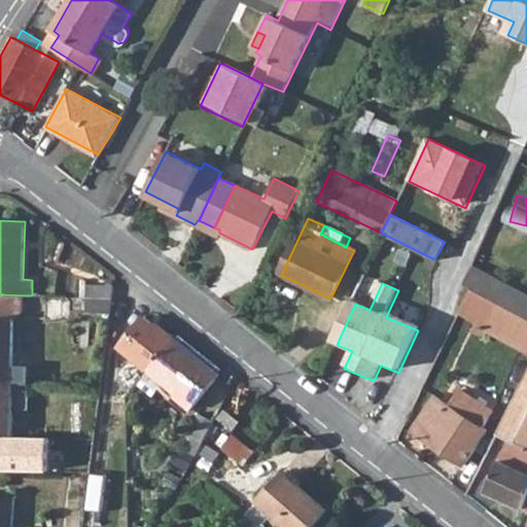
[(86,297),(113,299),(114,285),(86,285),(86,297)]
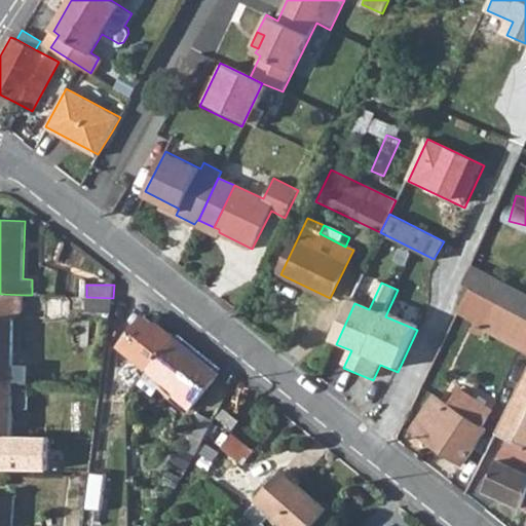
[(0,294),(0,316),(14,317),(25,312),(25,295),(0,294)]
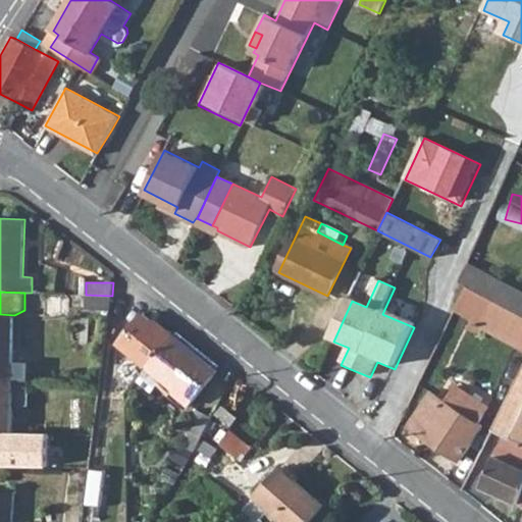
[(86,295),(85,309),(110,309),(112,296),(86,295)]
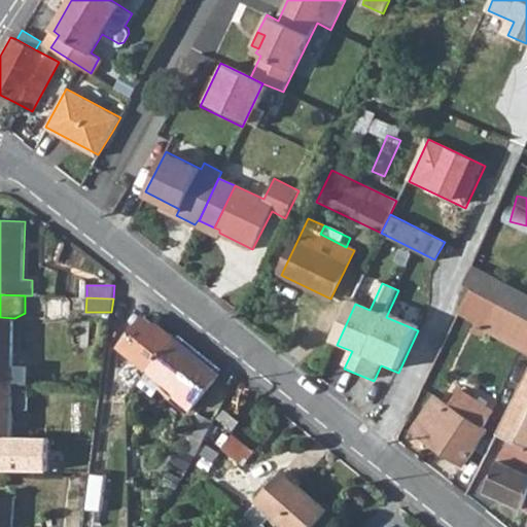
[(485,327),(526,350),(526,318),(498,304),(485,327)]
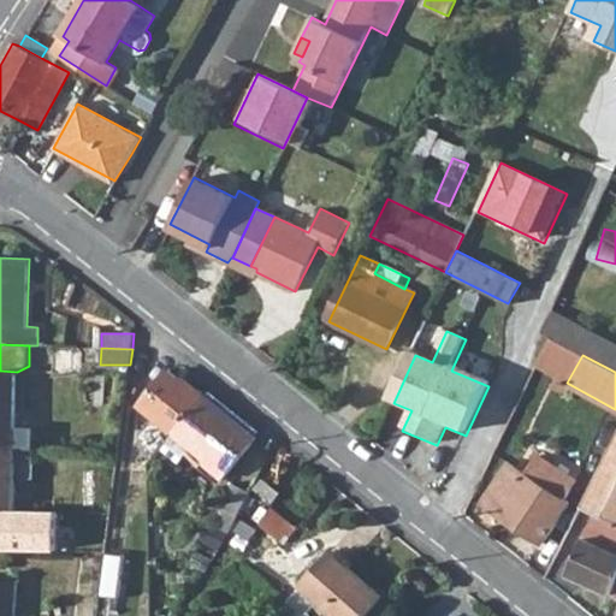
[(0,445),(16,446),(17,372),(0,371),(0,445)]
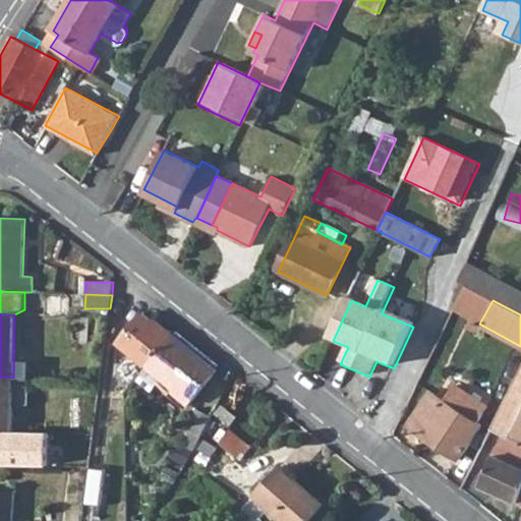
[(147,365),(173,334),(156,321),(154,322),(142,313),(119,344),(147,365)]
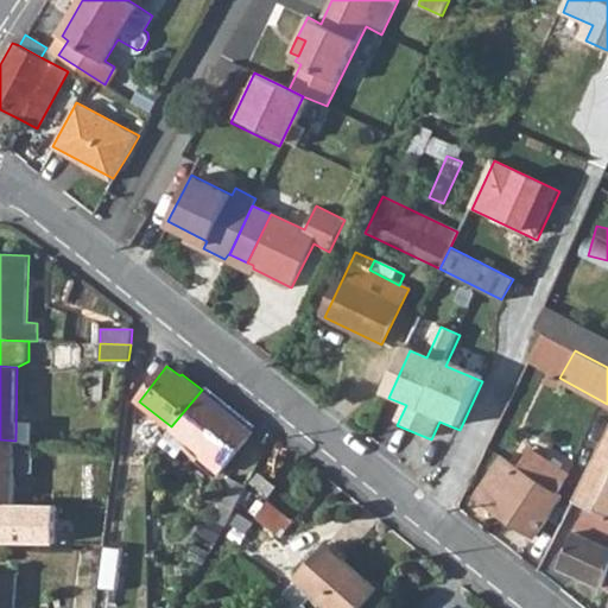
[(189,442),(201,451),(198,454),(219,470),(252,431),(232,416),(229,417),(220,409),(221,405),(202,390),(171,426),(159,442),(177,456),(189,442)]
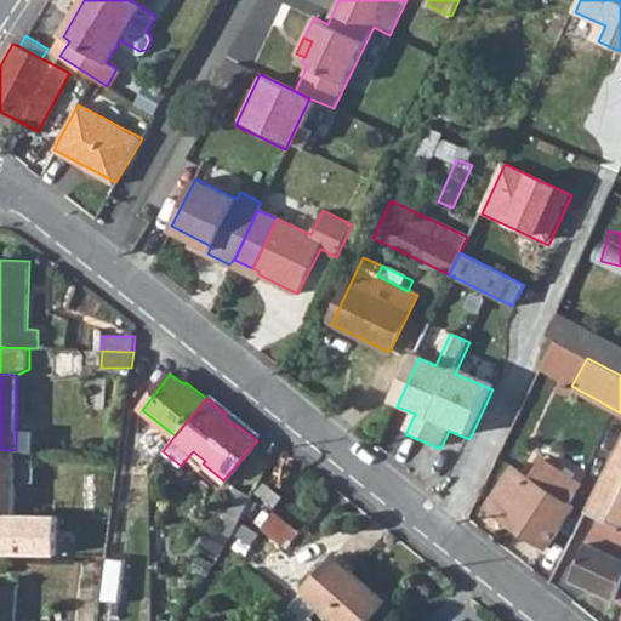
[(620,439),(607,468),(620,474),(620,439)]
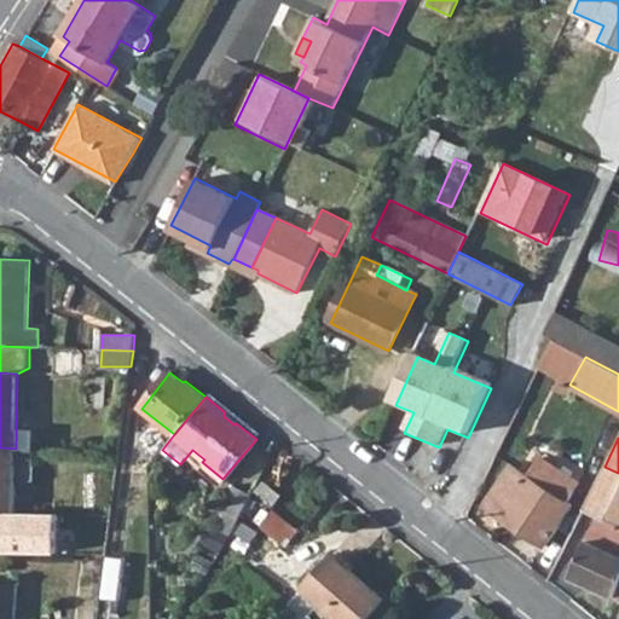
[(0,447),(0,510),(13,512),(15,480),(16,449),(0,447)]
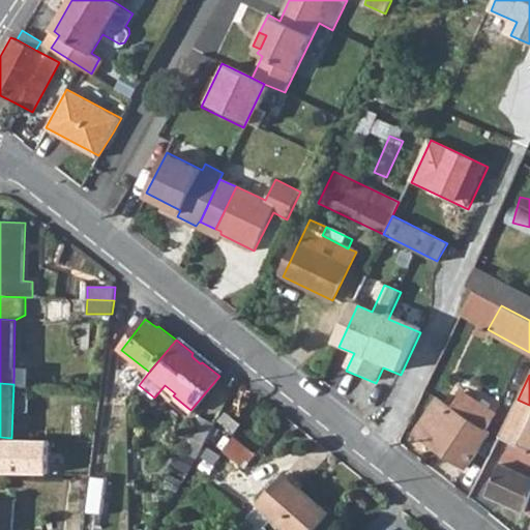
[(12,411),(29,411),(29,385),(13,384),(12,411)]
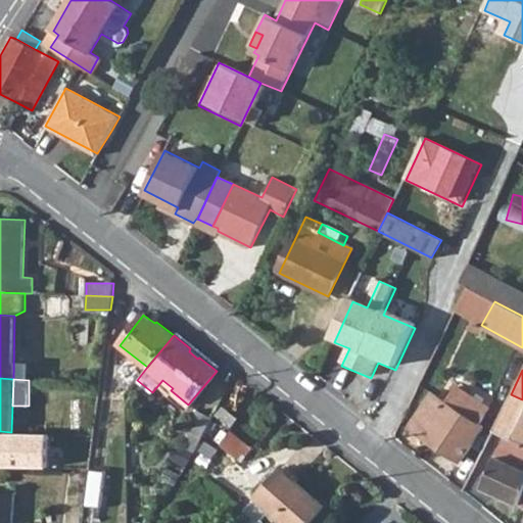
[(409,428),(461,462),(483,426),(479,424),(490,409),(457,387),(445,403),(431,393),(409,428)]
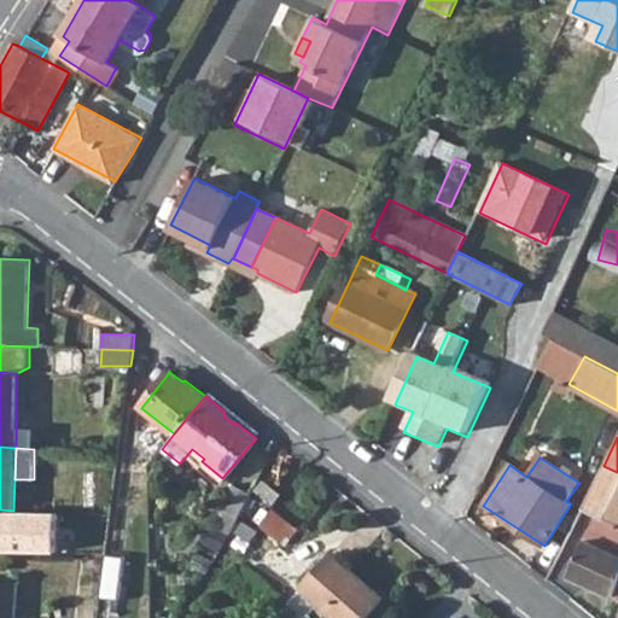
[(573,570),(593,579),(589,584),(613,596),(617,587),(617,472),(604,466),(582,509),(599,517),(573,570)]
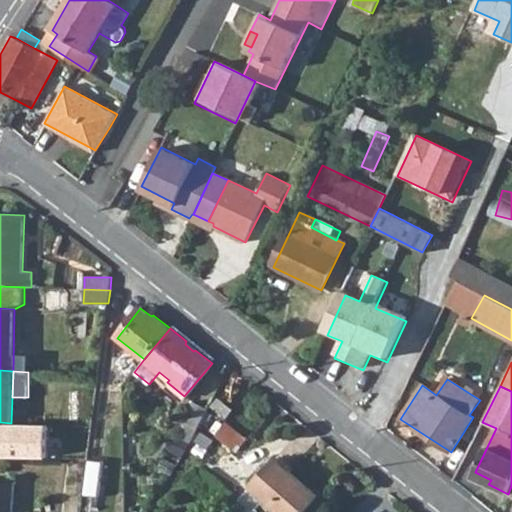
[(179,437),(190,443),(204,417),(210,407),(211,405),(195,397),(183,420),(187,422),(179,437)]
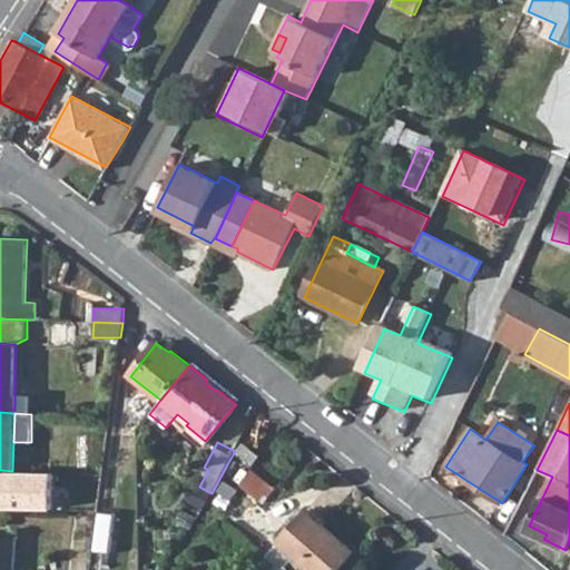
[(237,452),(252,463),(258,457),(244,445),(237,452)]
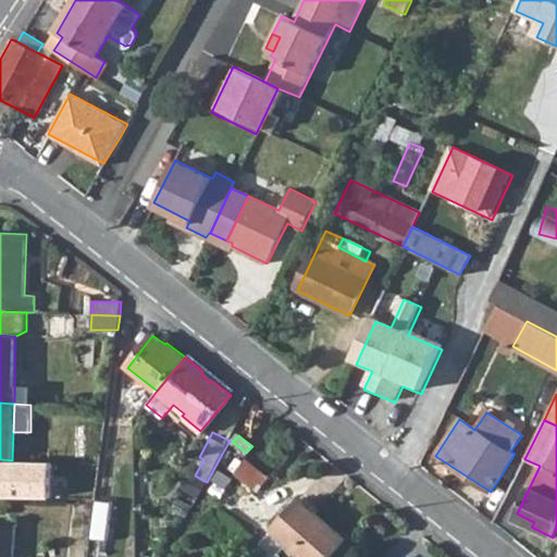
[(12,460),(0,459),(0,496),(49,497),(51,461),(12,460)]
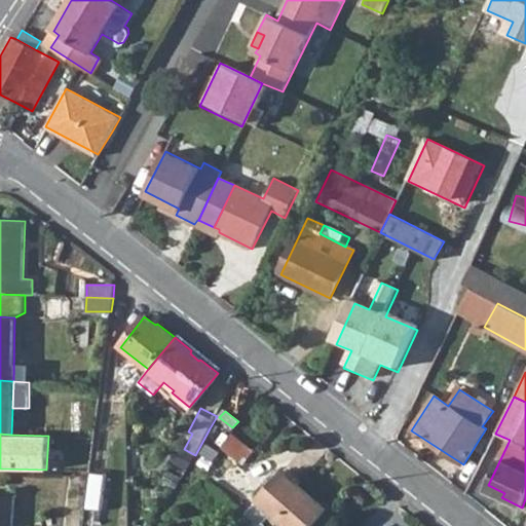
[(223,446),(243,462),(254,451),(231,434),(223,446)]
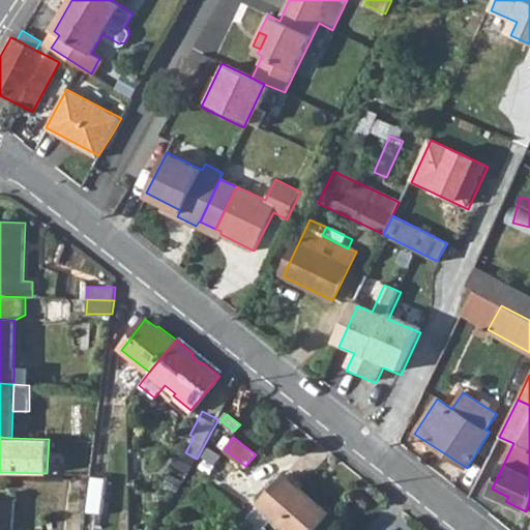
[(203,457),(215,464),(222,454),(209,447),(203,457)]
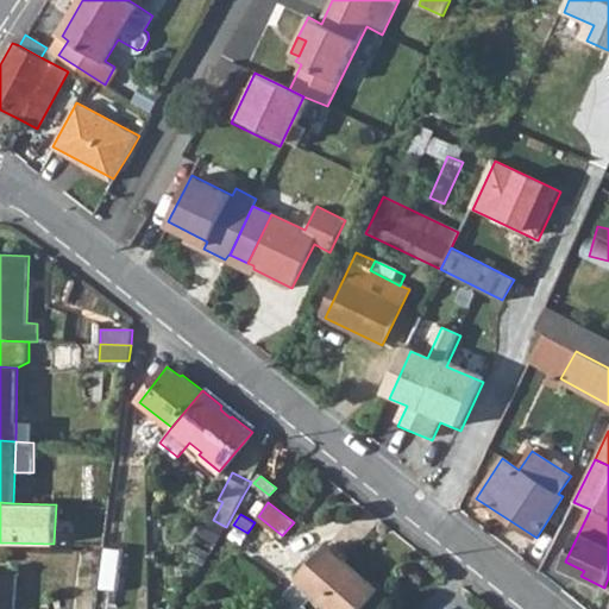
[(199,546),(211,553),(218,541),(226,527),(213,520),(199,546)]
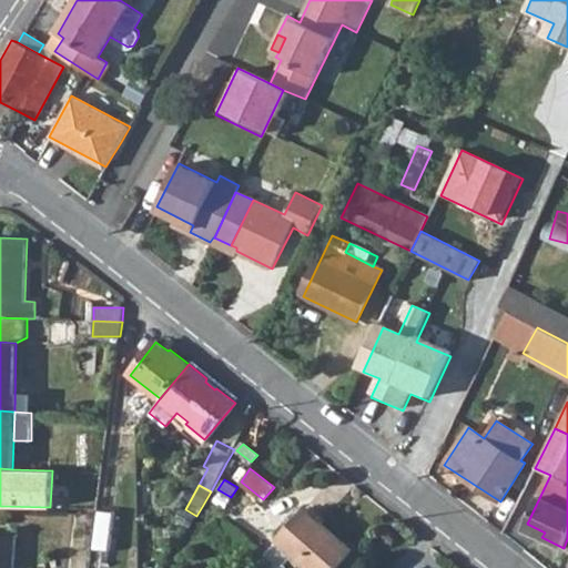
[(296,554),(313,567),(335,567),(353,549),(306,508),(269,553),(285,566),(296,554)]
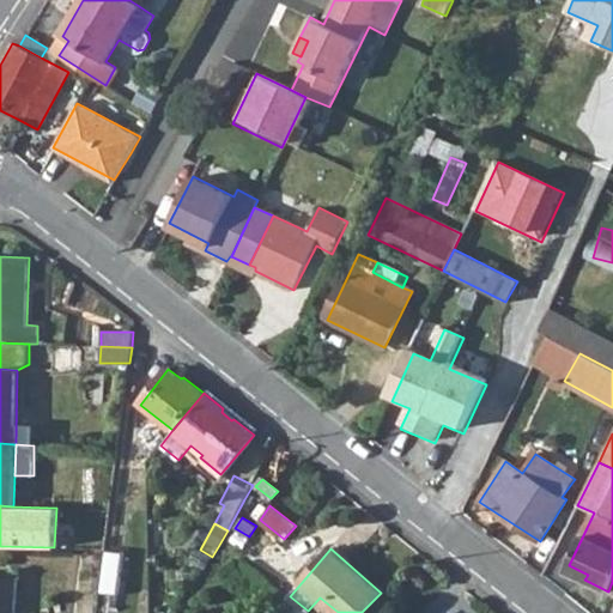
[(566,571),(584,580),(588,575),(569,565),(566,571)]
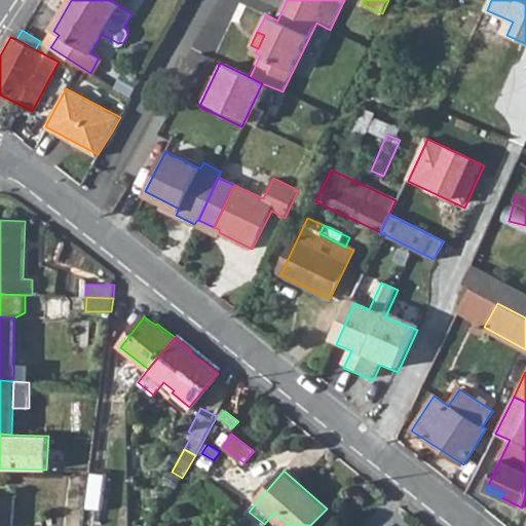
[(0,525),(11,525),(14,495),(0,494),(0,525)]
